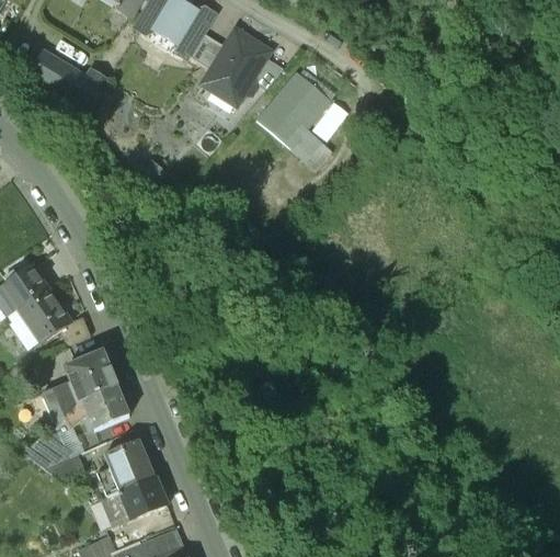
[(118,0),(116,0),(114,6),(128,14),(137,0),(118,0)]
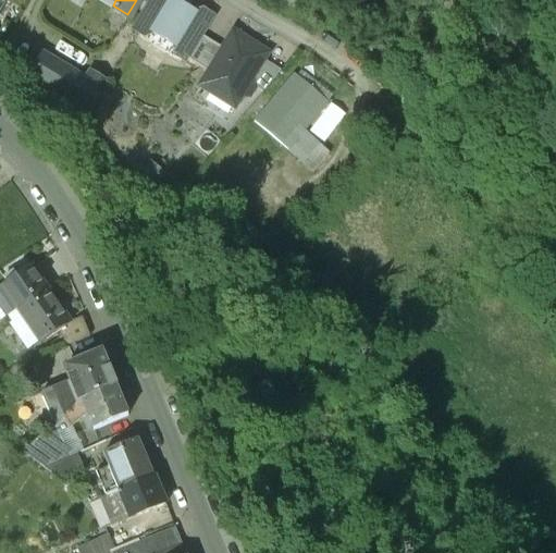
[(149,0),(133,26),(137,28),(143,34),(148,38),(153,42),(160,47),(168,50),(175,53),(180,54),(184,57),(186,54),(199,31),(211,12),(201,7),(193,9),(188,5),(189,2),(188,0),(149,0)]
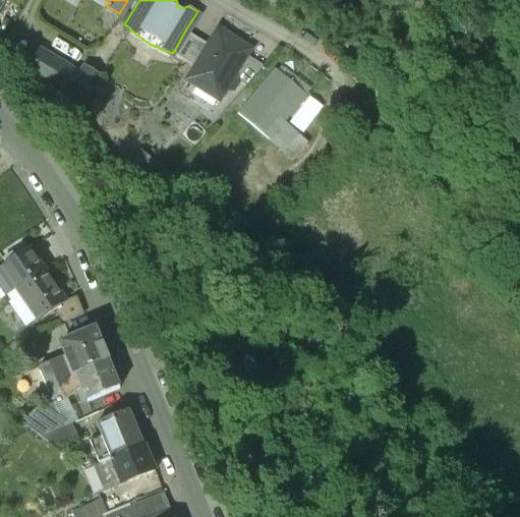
[(249,46),(217,26),(214,32),(208,42),(194,63),(192,66),(201,72),(195,82),(218,96),(225,85),(231,85),(237,76),(235,74),(233,71),(245,52),(249,46)]
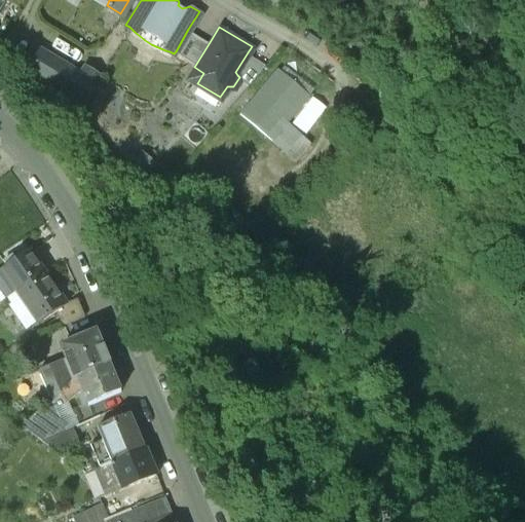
[(188,29),(176,51),(196,64),(210,42),(188,29)]
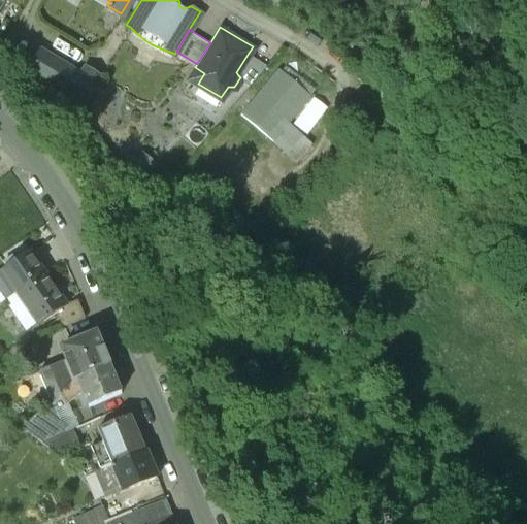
[(79,70),(39,46),(27,67),(67,92),(67,91),(80,100),(98,72),(84,63),(79,70)]
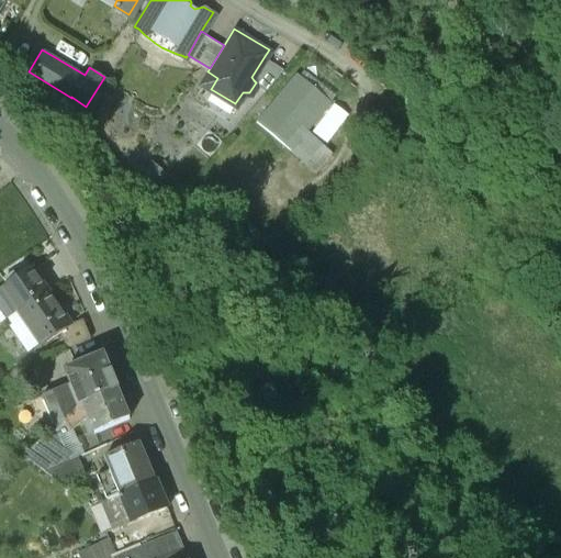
[(281,67),(265,56),(251,77),(254,80),(264,88),(281,67)]
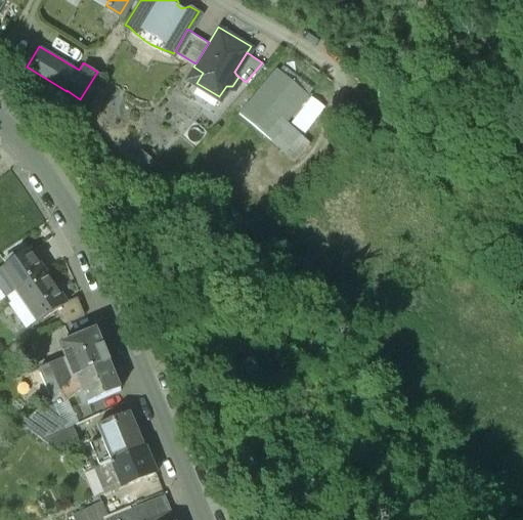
[(274,68),(238,110),(270,136),(278,126),(306,93),(274,68)]
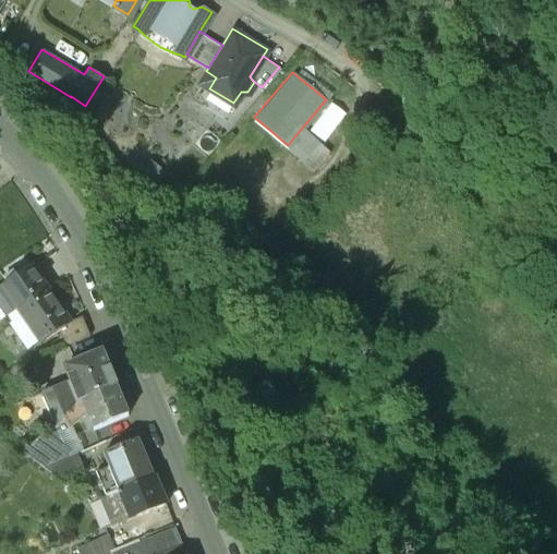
[(311,148),(297,134),(288,145),(303,157),(304,156),(311,148)]
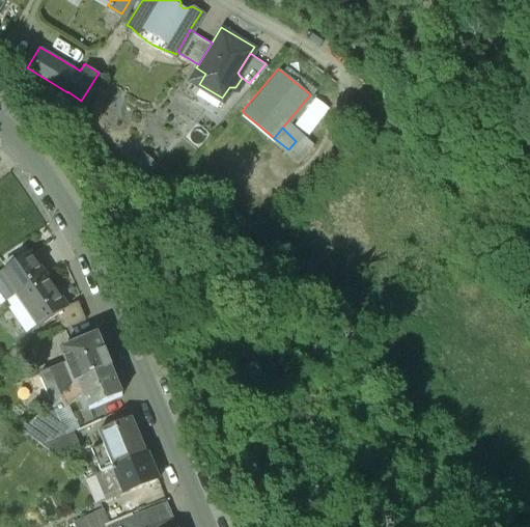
[(303,148),(296,141),(289,148),(297,156),(303,148)]
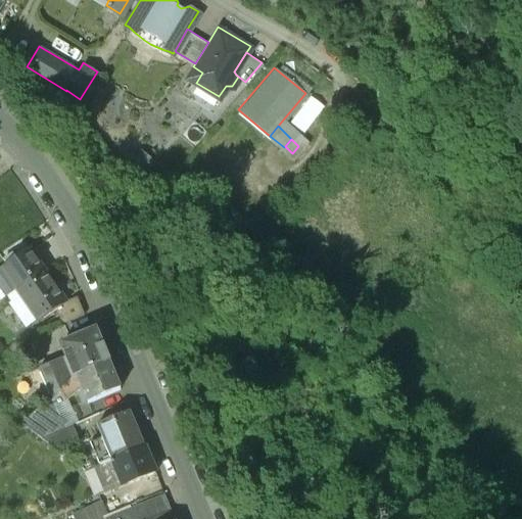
[(0,285),(6,294),(15,288),(14,287),(42,269),(28,247),(0,267),(0,285)]
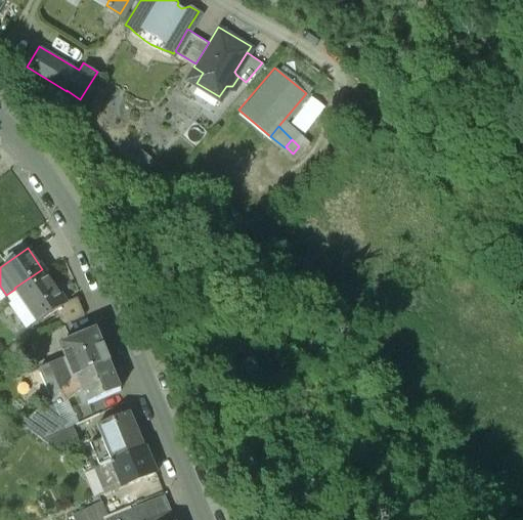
[(64,300),(42,269),(14,288),(15,289),(37,320),(54,308),(66,301),(64,300)]
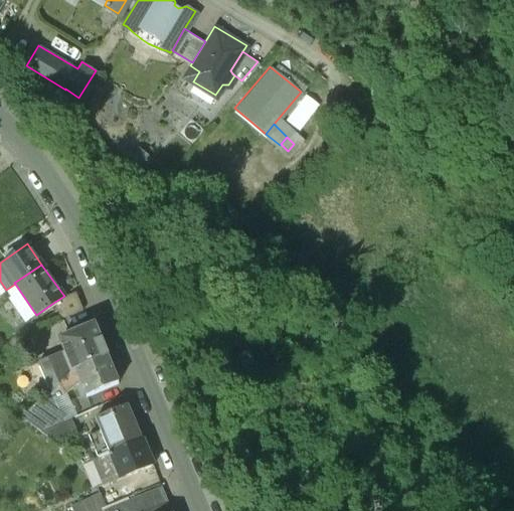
[(64,296),(53,303),(59,317),(82,308),(74,290),(63,295),(64,296)]
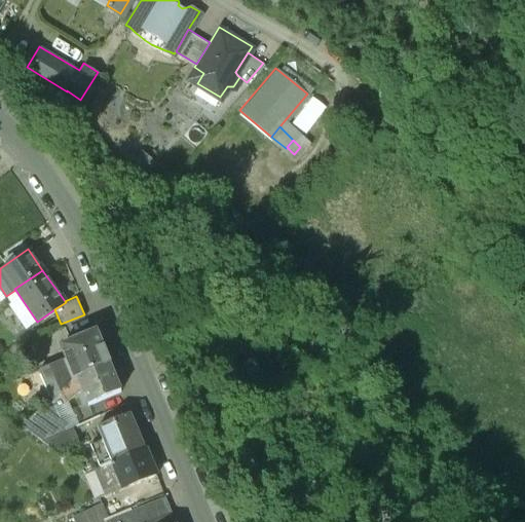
[(108,361),(95,330),(61,345),(66,358),(73,376),(75,375),(108,361)]
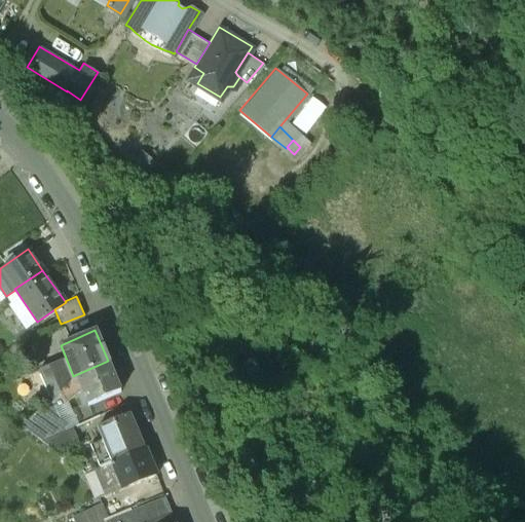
[(72,378),(73,376),(66,358),(30,373),(44,404),(49,399),(72,378)]
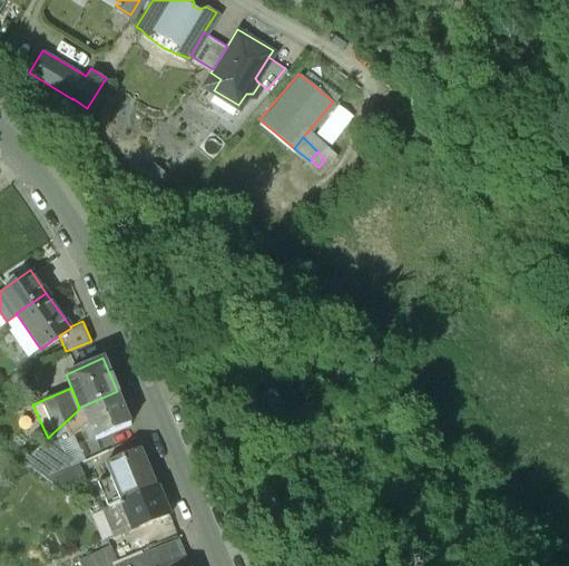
[(129,421),(117,391),(81,407),(79,408),(78,410),(81,418),(85,415),(94,437),(129,421)]
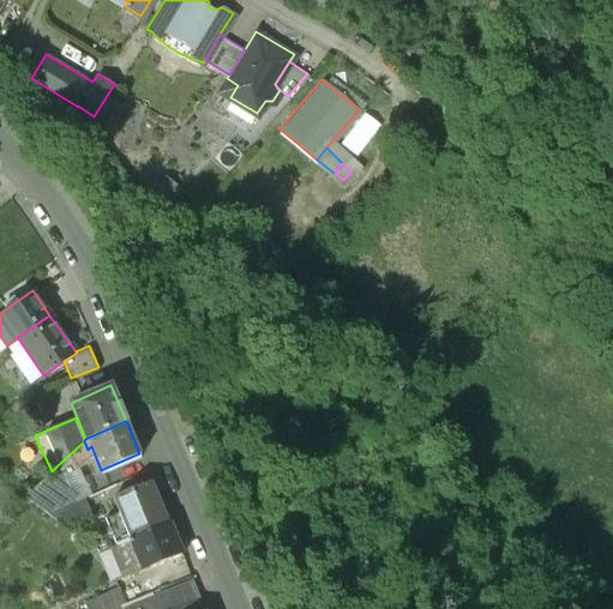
[(24,496),(48,513),(76,500),(58,465),(52,471),(24,496)]
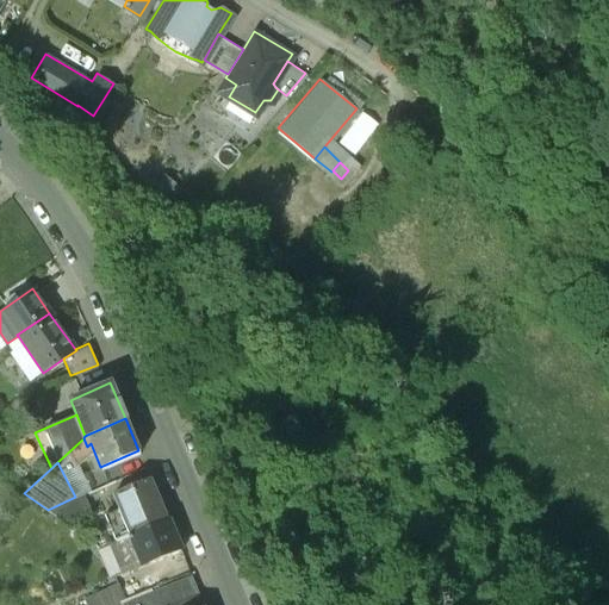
[(149,479),(113,494),(119,509),(104,513),(115,540),(130,534),(167,519),(149,479)]
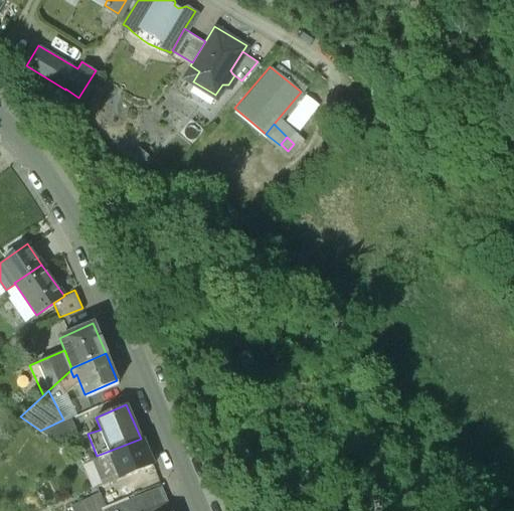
[(63,419),(40,431),(55,441),(76,430),(70,416),(63,419)]
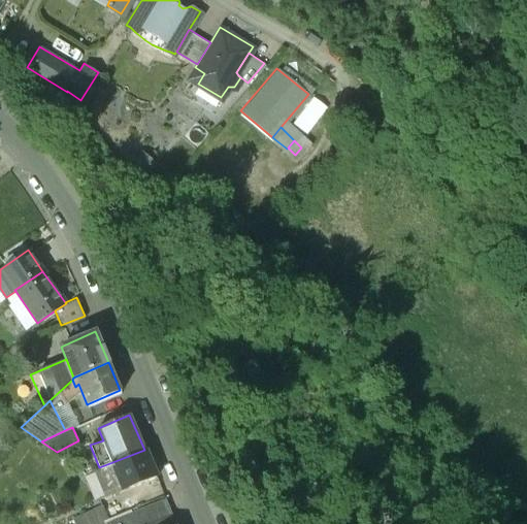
[(112,462),(123,488),(155,475),(144,450),(112,462)]
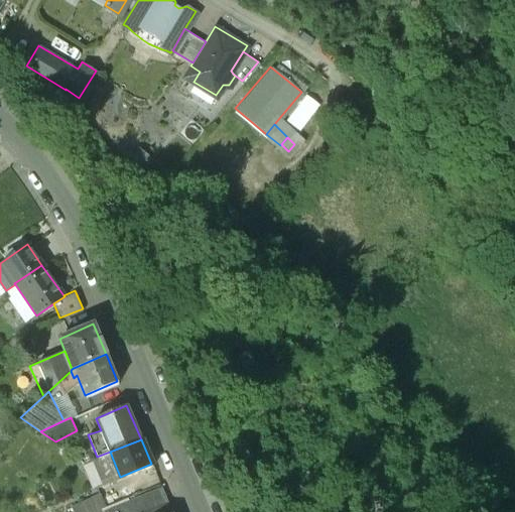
[(170,511),(167,503),(152,509),(153,511),(149,511),(170,511)]
